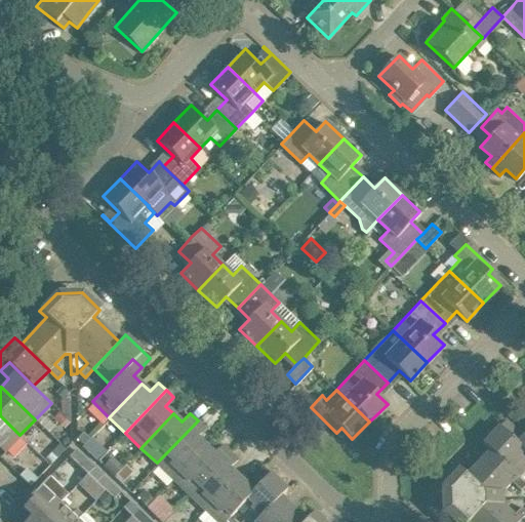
[(19,435),(0,415),(0,447),(4,451),(19,435)]
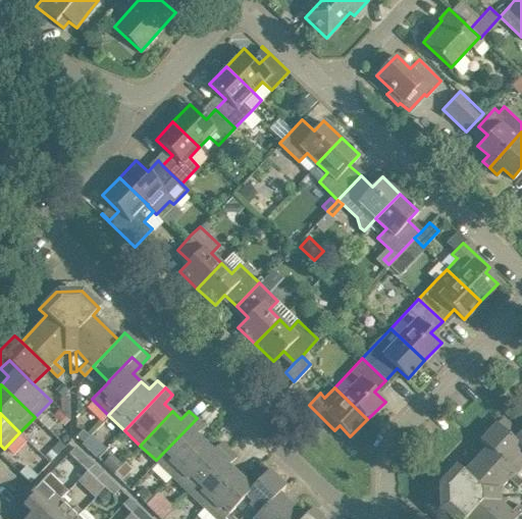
[(479,440),(486,447),(514,472),(521,463),(521,449),(504,432),(512,424),(503,416),(479,440)]
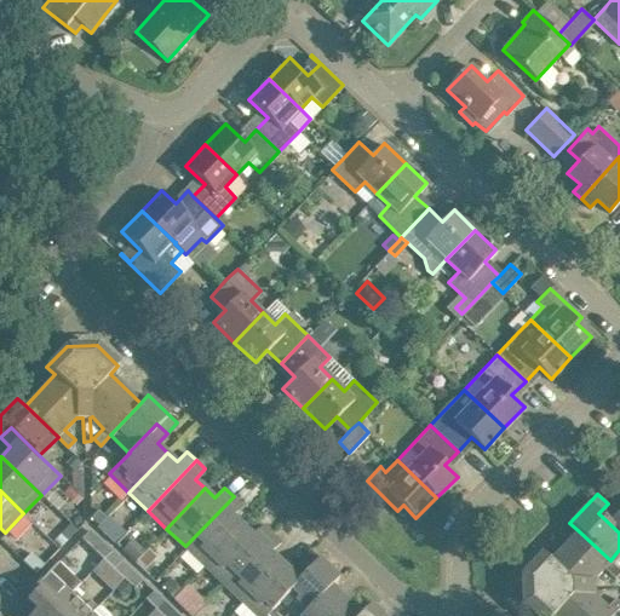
[(204,564),(242,524),(233,516),(242,505),(234,496),(185,546),(204,564)]
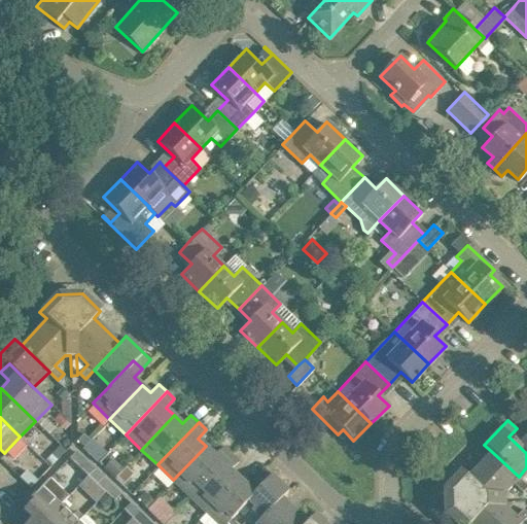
[(526,433),(525,437),(517,428),(508,437),(526,453),(526,433)]
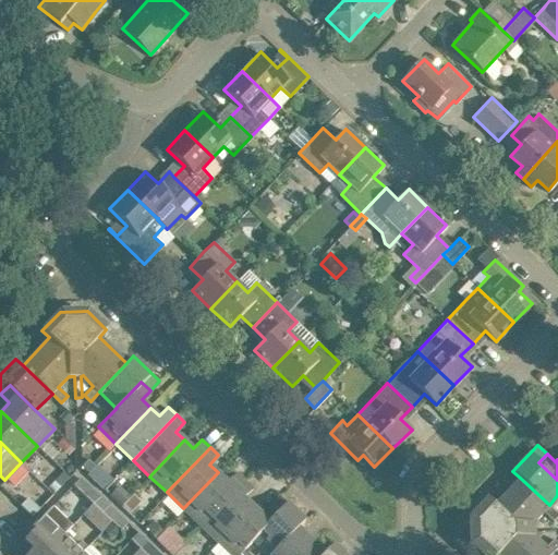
[(87,473),(96,465),(87,457),(81,465),(88,471),(87,472),(87,473)]
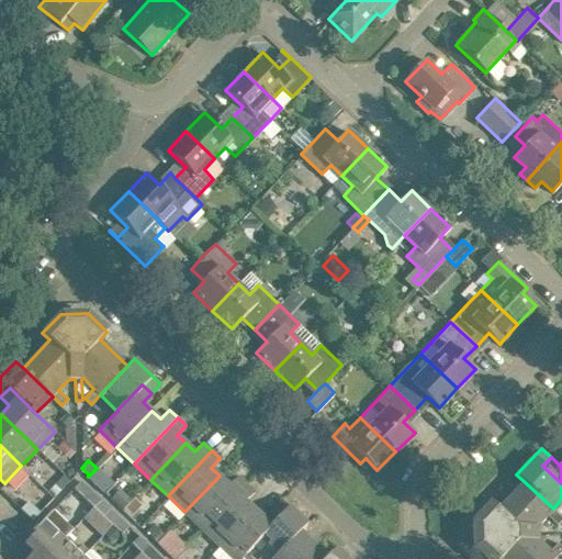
[(97,468),(88,477),(105,492),(113,483),(97,468)]
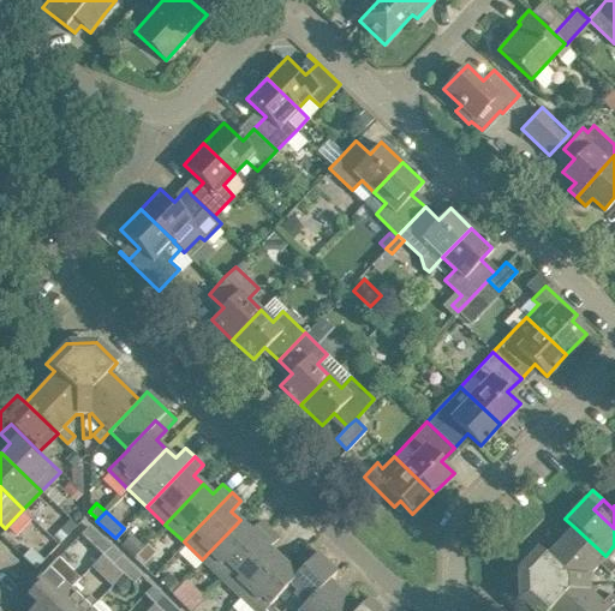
[(65,534),(76,523),(69,517),(59,528),(65,534)]
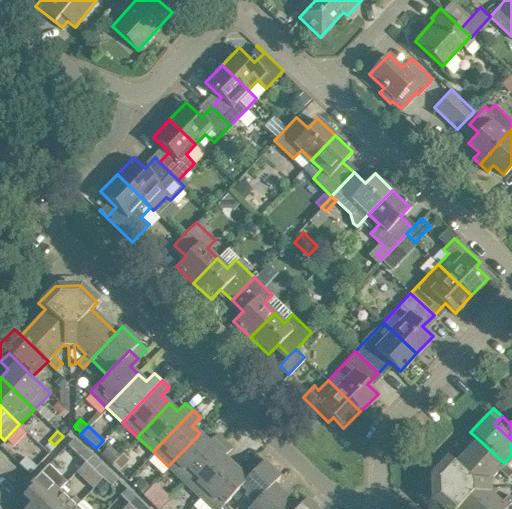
[(168,466),(184,481),(224,440),(216,432),(208,441),(200,433),(168,466)]
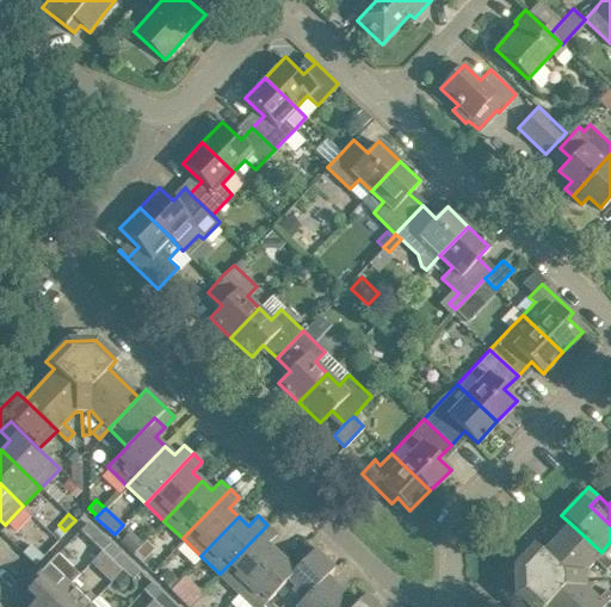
[(109,540),(98,531),(87,521),(79,530),(100,550),(109,540)]
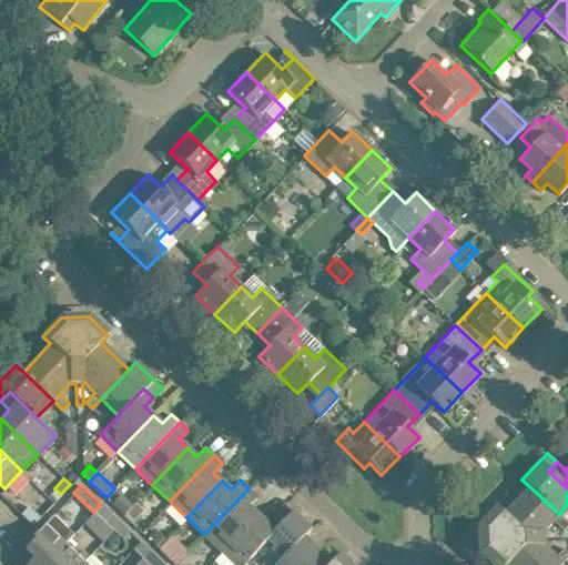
[(558,564),(560,563),(567,554),(567,551),(564,546),(554,556),(544,546),(543,532),(553,521),(563,530),(567,524),(567,522),(559,514),(529,486),(503,514),(495,507),(477,527),(477,554),(488,564),(558,564)]
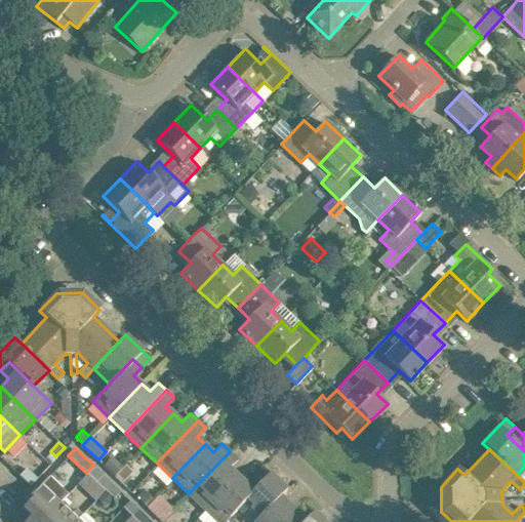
[(230,451),(189,493),(205,509),(237,475),(229,467),(238,458),(230,451)]
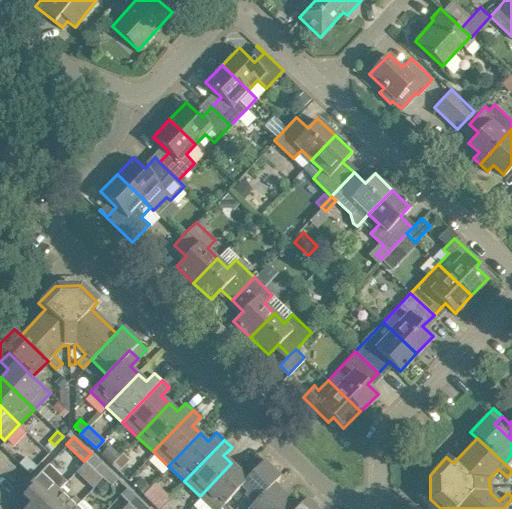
[(84,461),(101,477),(108,470),(100,462),(99,462),(91,453),(84,461)]
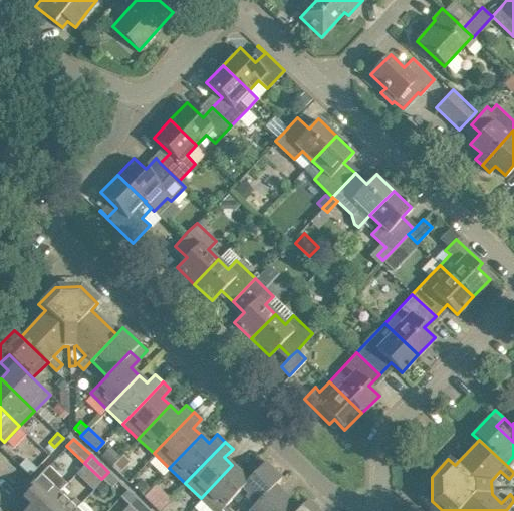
[(257,456),(248,465),(256,472),(233,496),(248,510),(249,510),(270,489),(280,478),(257,456)]
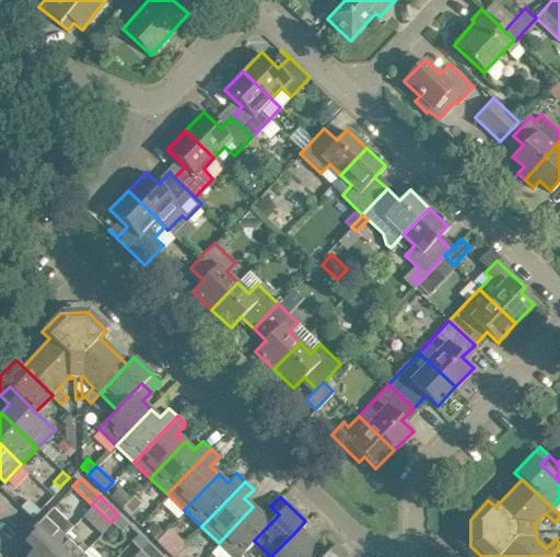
[(27,498),(21,506),(32,517),(39,509),(27,498)]
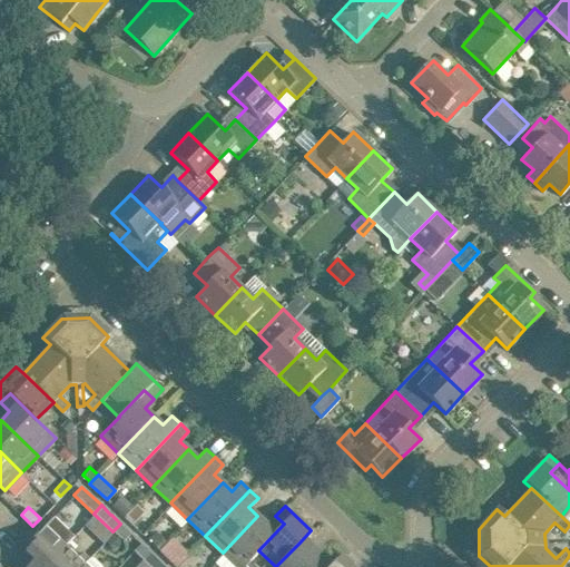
[(42,566),(65,544),(70,539),(74,536),(53,516),(45,525),(31,539),(35,541),(25,551),(33,560),(26,566),(42,566)]
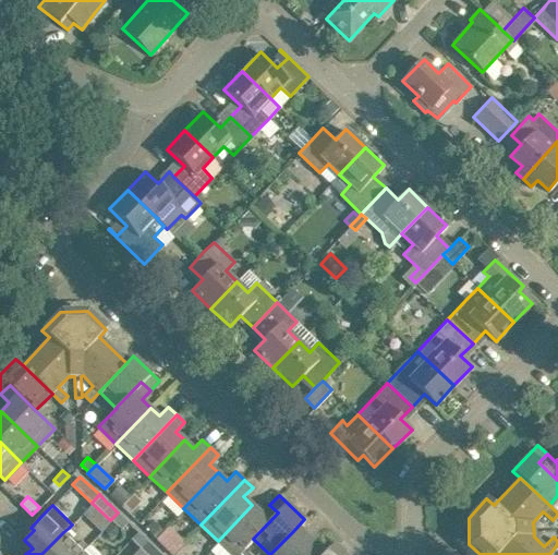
[(261,514),(252,505),(218,541),(232,554),(238,554),(253,539),(278,513),(269,505),(261,514)]
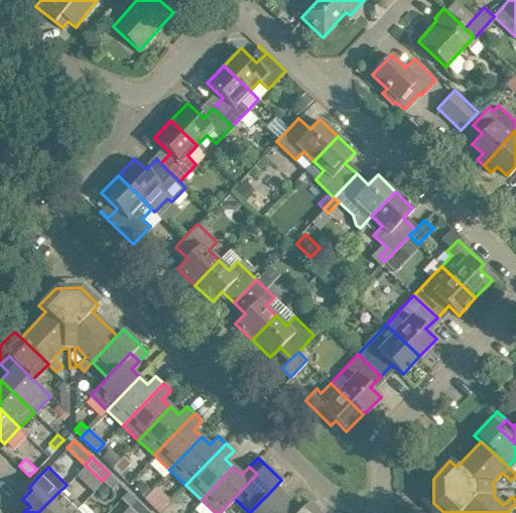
[(102,481),(103,482),(96,489),(104,496),(118,482),(109,474),(102,481)]
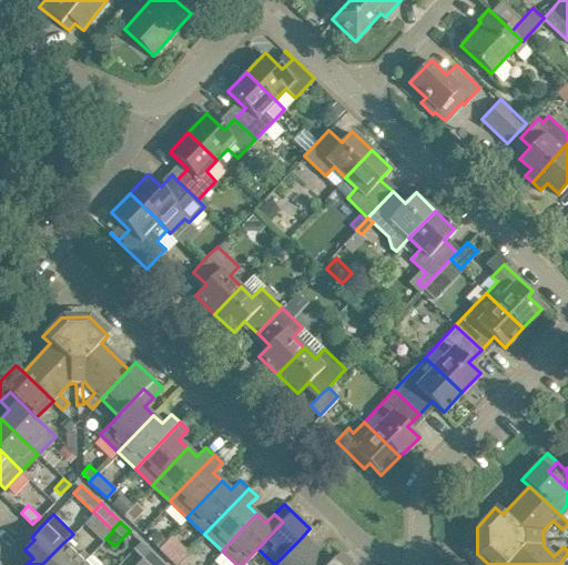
[(172,534),(160,547),(176,563),(189,551),(172,534)]
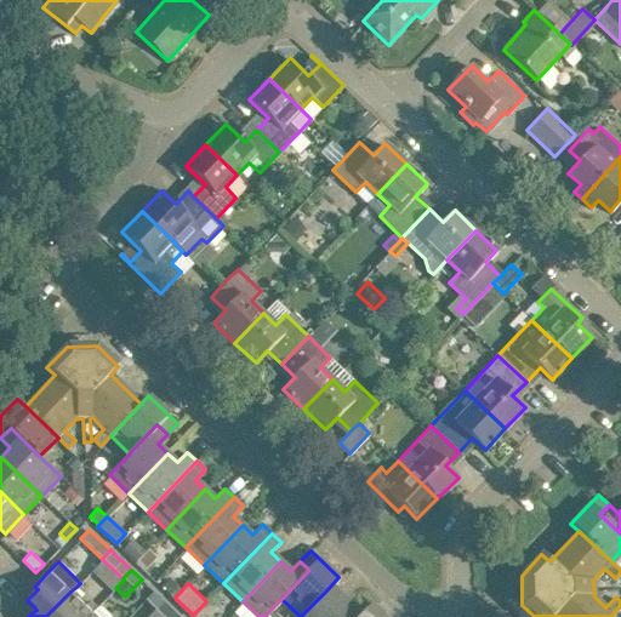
[(380,616),(370,606),(362,615),(341,594),(336,600),(326,590),(301,616),(380,616)]
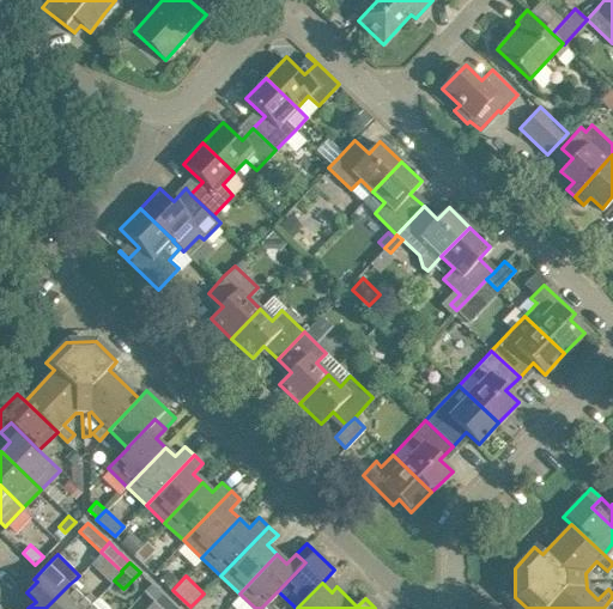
[(70,584),(46,608),(85,608),(96,598),(89,592),(84,597),(70,584)]
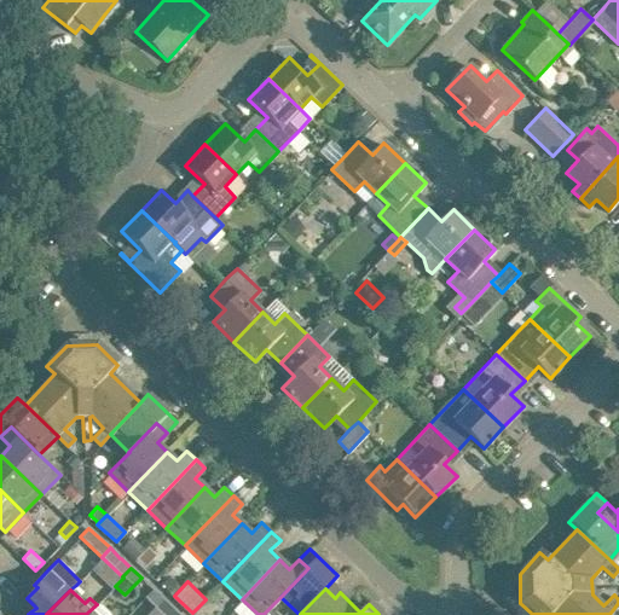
[(154,607),(162,614),(166,614),(173,608),(162,598),(154,607)]
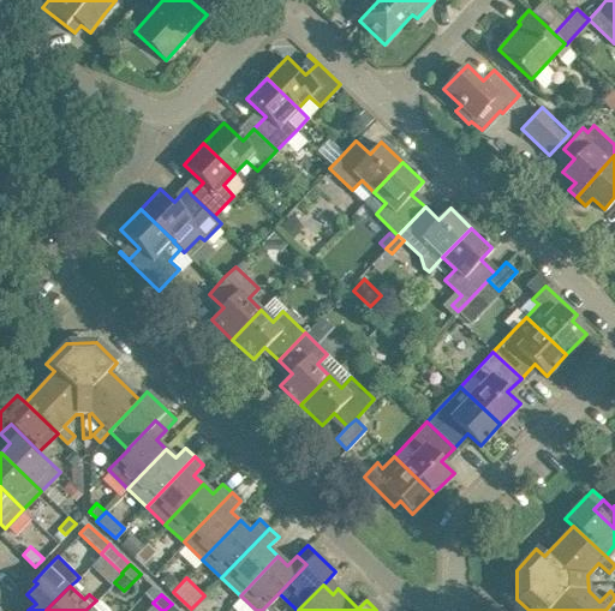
[(96,600),(85,610),(109,610),(109,609),(101,600),(96,600)]
